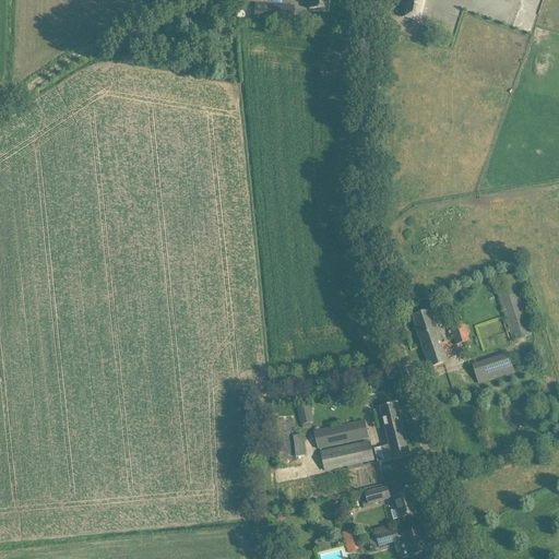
[(328,0),(309,0),(309,10),(328,10),(328,0)]
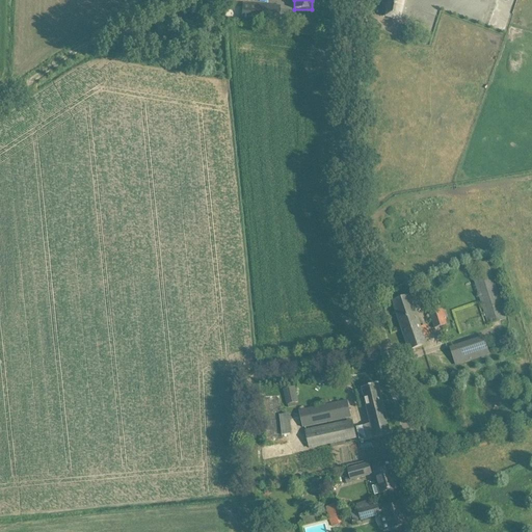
[(280,6),(242,3),(241,21),(278,23),(280,6)]
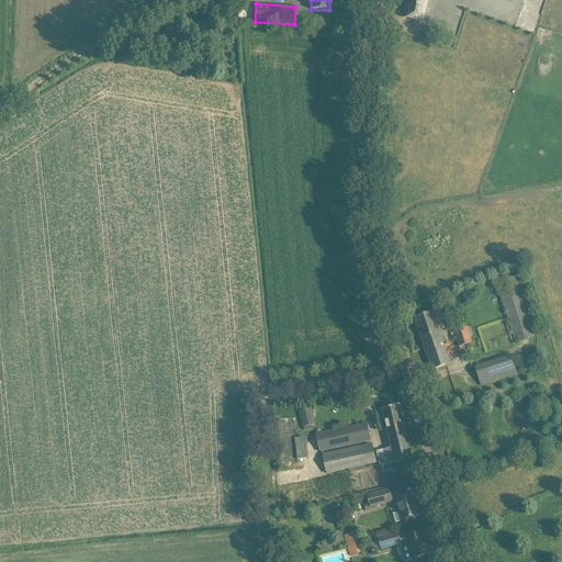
[(428,31),(427,41),(439,42),(440,33),(428,31)]
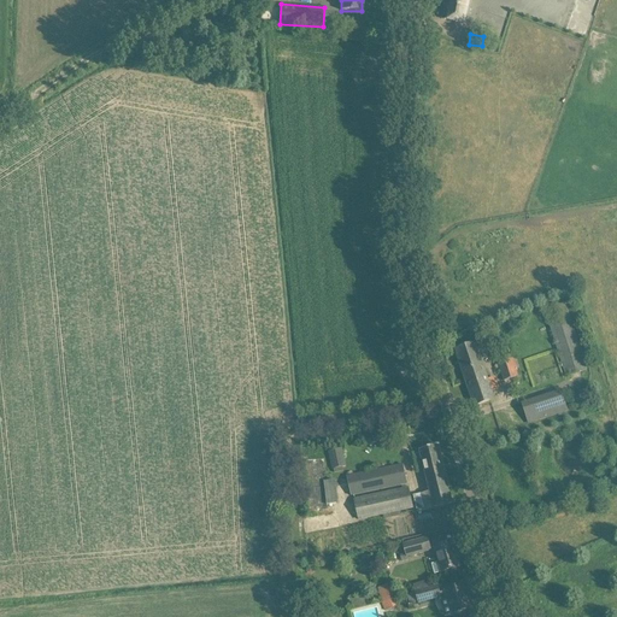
[(568,376),(587,370),(565,304),(546,310),(568,376)]
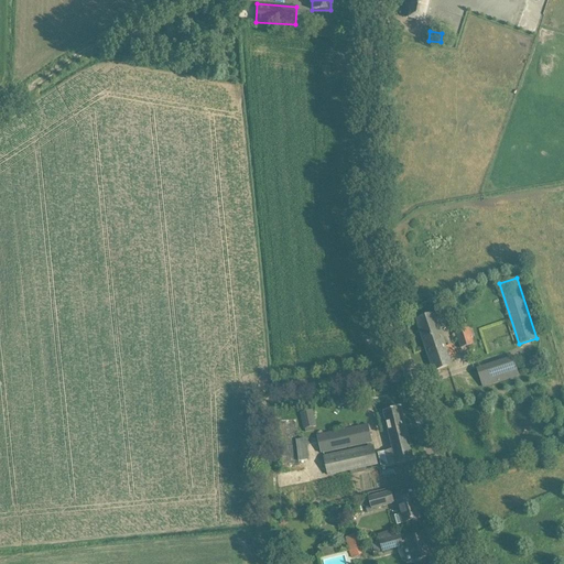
[(434,371),(445,368),(452,366),(434,314),(416,321),(434,371)]
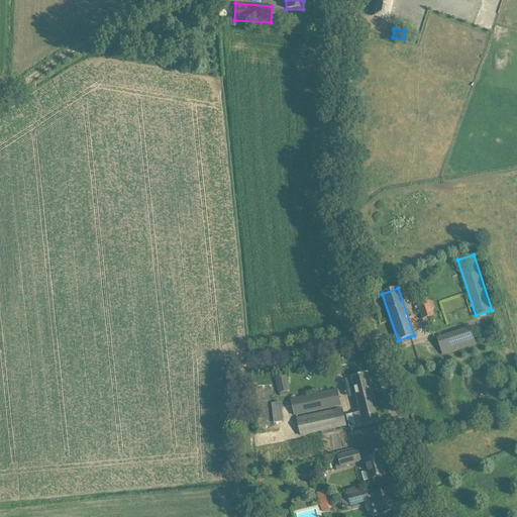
[(416,302),(422,320),(435,316),(433,310),(436,309),(433,300),(430,301),(429,298),(416,302)]
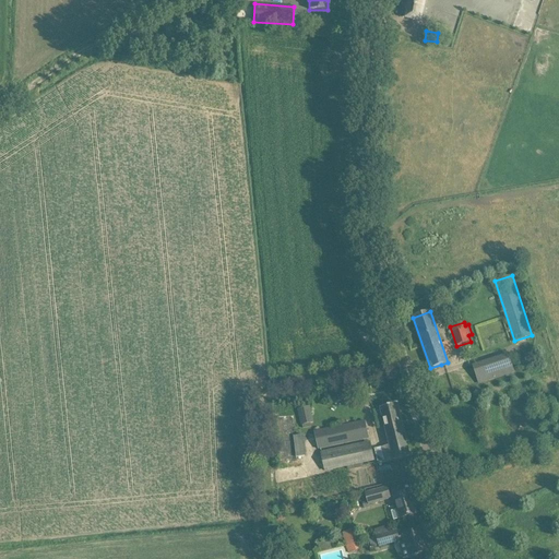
[(514,372),(509,355),(483,364),(489,381),(514,372)]
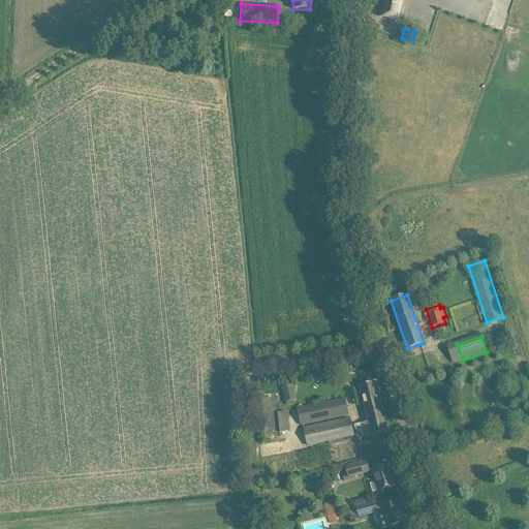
[(389,432),(376,382),(360,386),(369,422),(354,425),(358,439),(372,436),(389,432)]
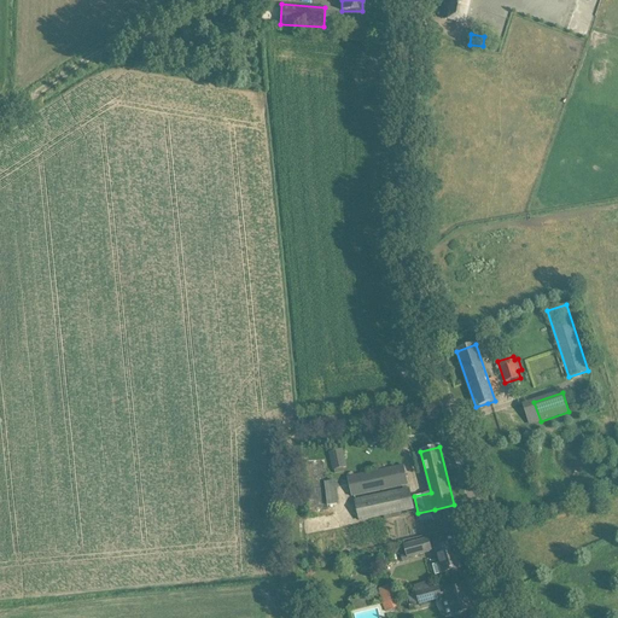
[(343,468),(347,467),(343,450),(330,453),(333,470),(334,470),(336,473),(344,472),(343,468)]
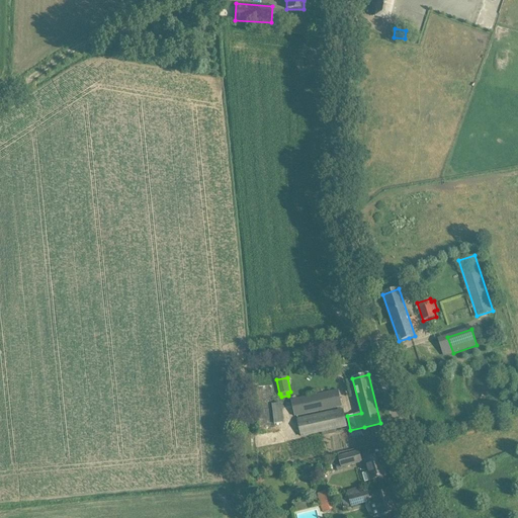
[(271,386),(259,386),(259,412),(271,412),(271,386)]
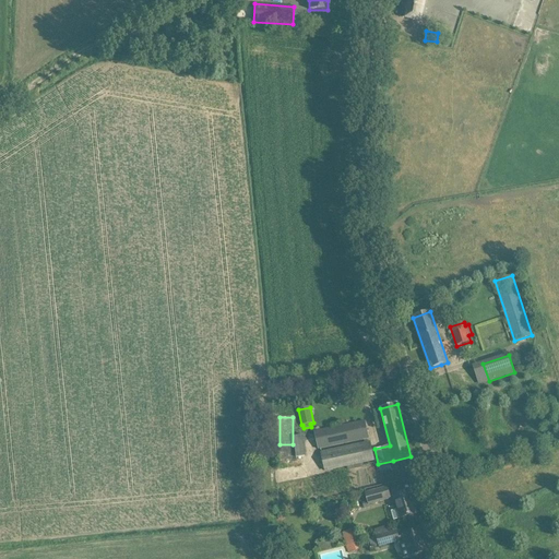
[(318,450),(359,440),(369,438),(366,421),(314,432),(318,450)]
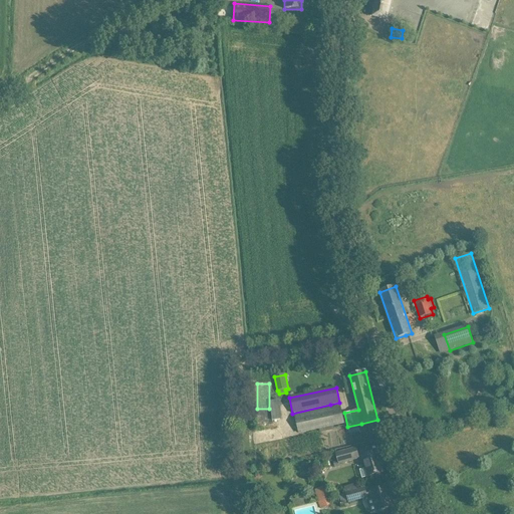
[(273,420),(282,420),(280,401),(271,402),(273,420)]
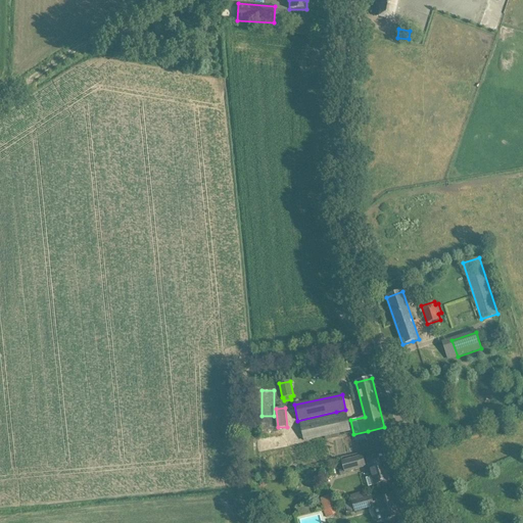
[(303,440),(340,433),(350,431),(346,414),(300,424),(303,440)]
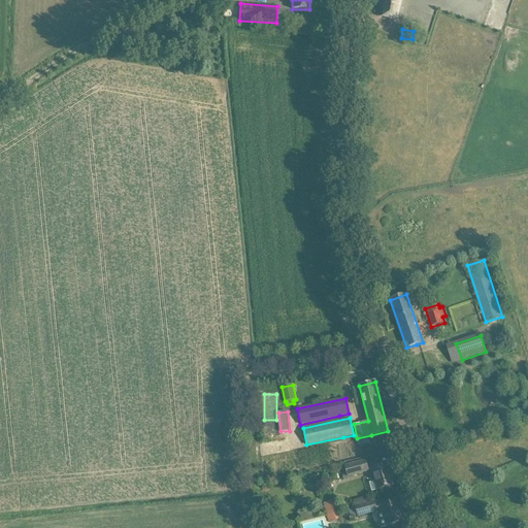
[(351,480),(350,476),(368,470),(365,460),(345,466),(349,474),(343,476),(344,482),(351,480)]
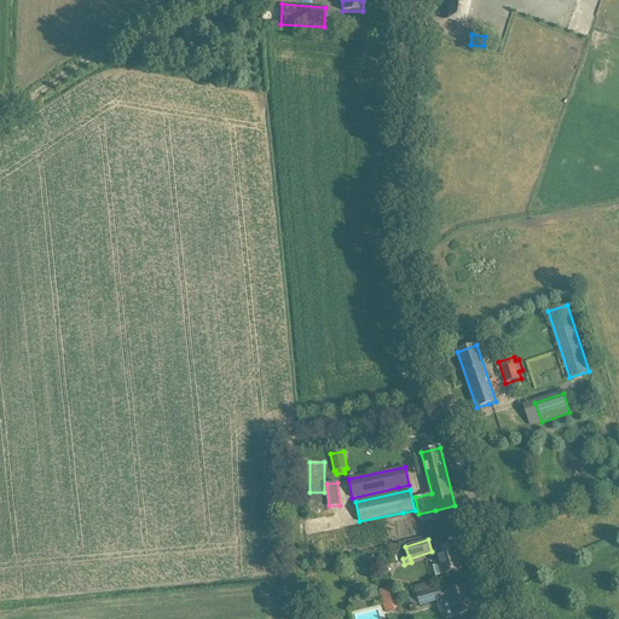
[(453,545),(455,545),(455,544),(437,550),(438,556),(432,557),(434,566),(433,566),(437,576),(444,573),(444,574),(462,568),(460,559),(457,559),(453,545)]
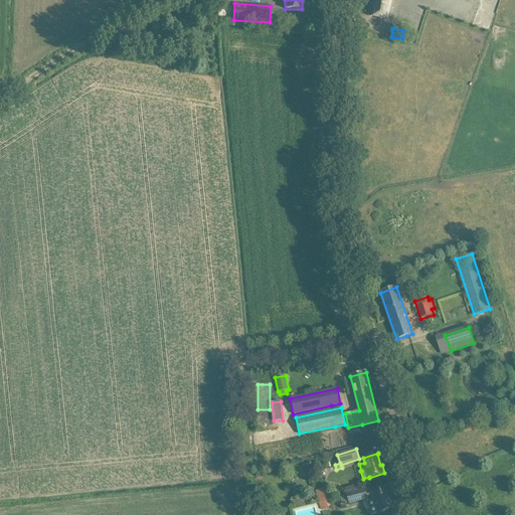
[(319,501),(329,498),(326,488),(316,491),(319,501)]
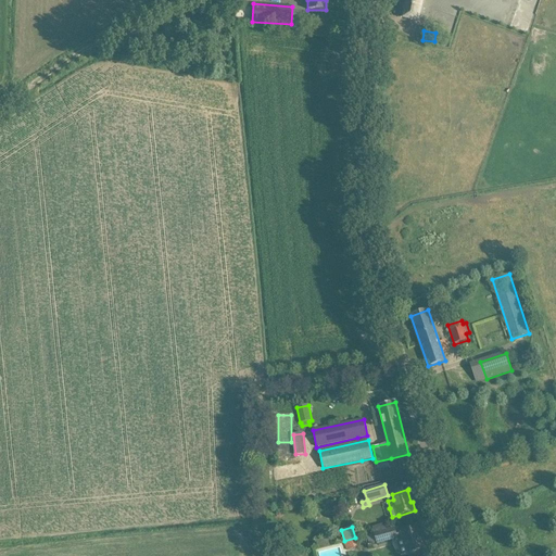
[(394,529),(376,534),(378,542),(378,543),(396,538),(397,544),(403,543),(406,554),(416,552),(426,548),(420,528),(409,531),(396,534),(394,529)]
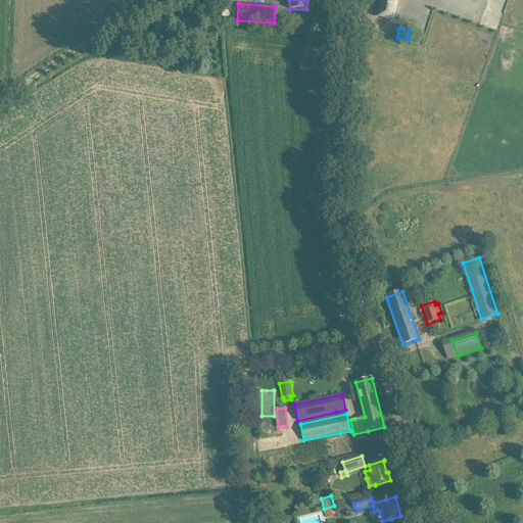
[(326,518),(337,515),(334,506),(324,509),(326,518)]
